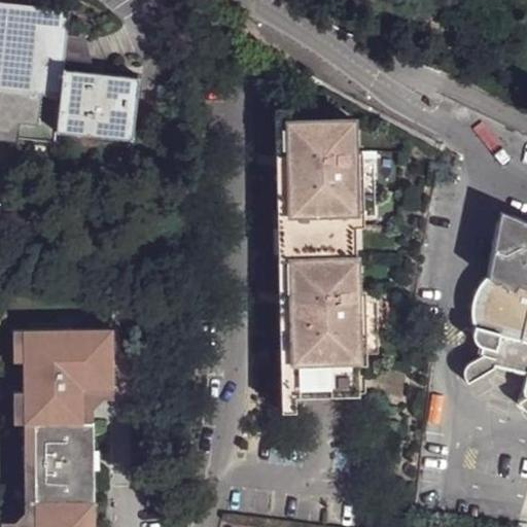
[(0,3),(0,139),(56,145),(57,130),(63,69),(66,35),(68,11),(0,3)]
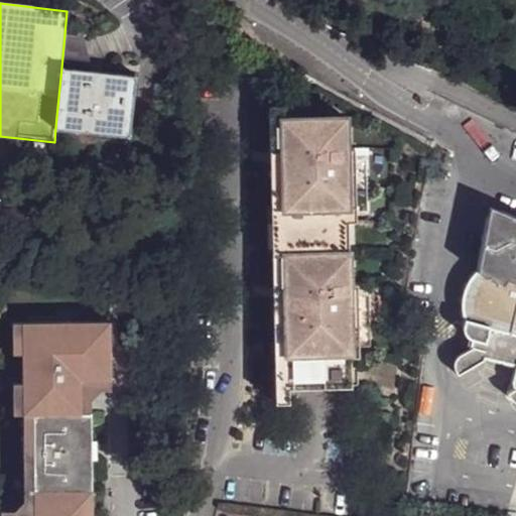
[(77,35),(65,34),(61,68),(92,72),(77,35)]
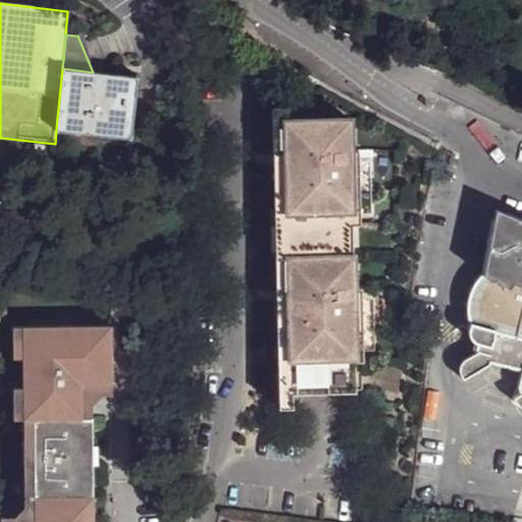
[(93,72),(62,68),(56,128),(128,137),(136,77),(93,72)]
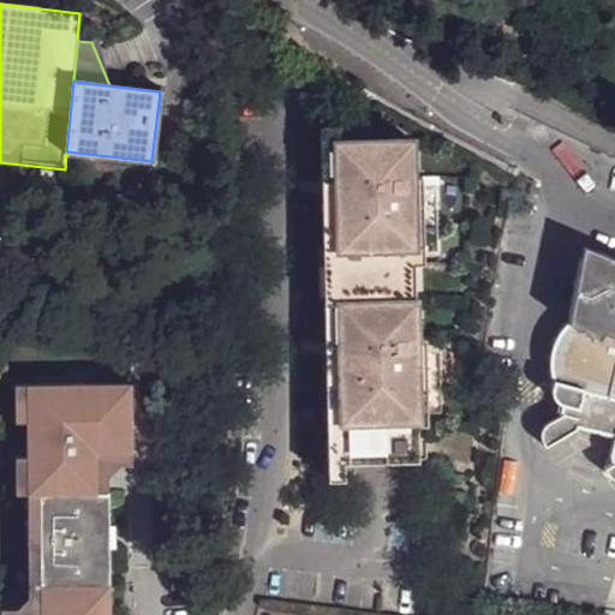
[(340,461),(339,141),(339,125),(322,126),(326,476),(341,477),(341,461),(340,461)]
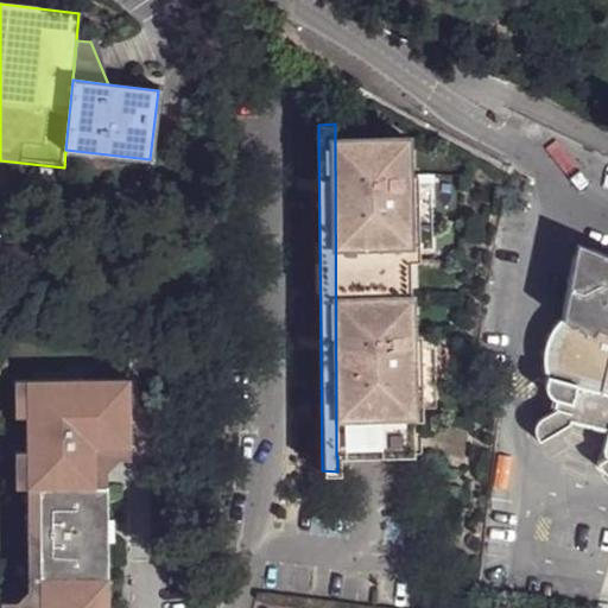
[(409,175),(409,138),(335,139),(336,456),(337,456),(412,455),(411,419),(420,419),(420,406),(420,361),(420,334),(411,334),(411,260),(419,260),(419,248),(419,202),(419,175),(409,175)]
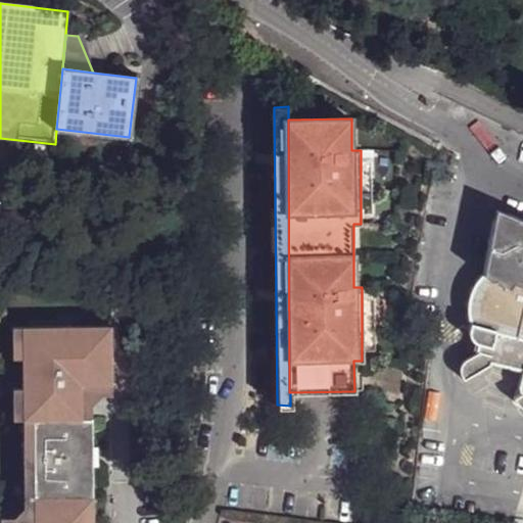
[(522,223),(496,210),(482,277),(472,326),(470,325),(469,328),(470,337),(475,344),(478,345),(476,354),(462,363),(460,366),(460,374),(463,381),(490,364),(491,357),(522,366),(522,368),(522,372),(518,388),(520,395),(513,399),(518,406),(519,407),(522,409),(522,223)]
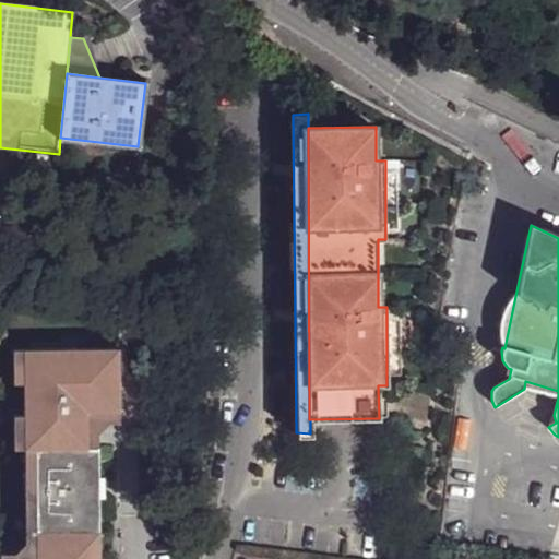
[(499,334),(502,347),(504,348),(515,296),(514,297),(506,308),(500,320),(499,334)]
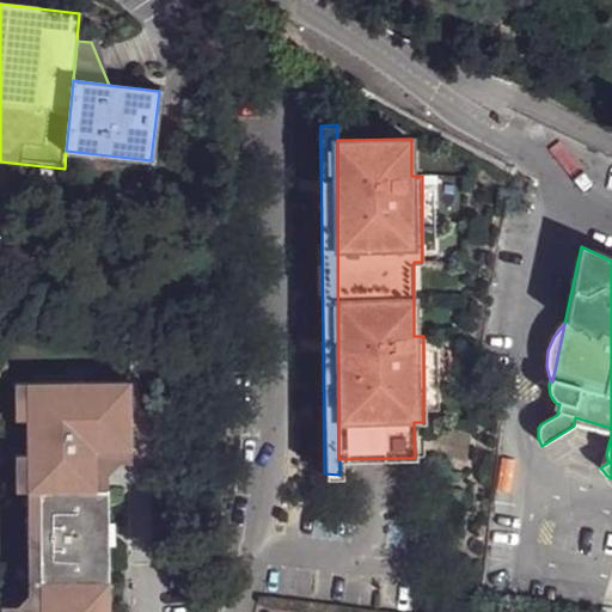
[(130,383),(25,384),(25,420),(25,456),(26,493),(38,493),(40,611),(109,611),(108,491),(97,491),(96,453),(132,452),(130,383)]
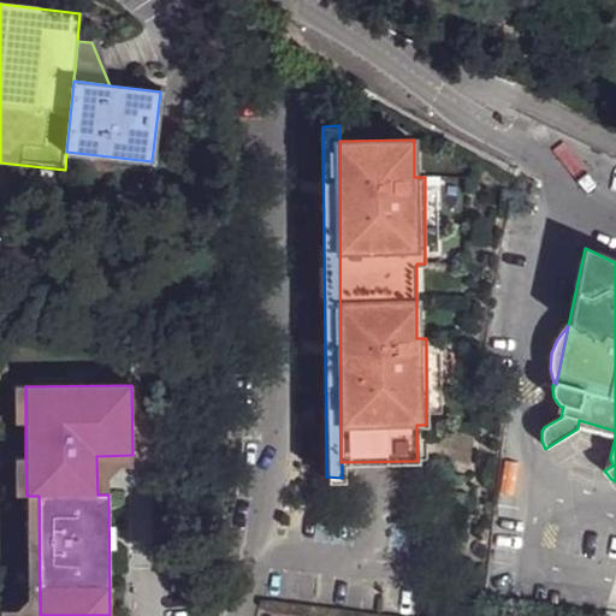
[(25,422),(25,386),(13,386),(15,422),(25,422)]
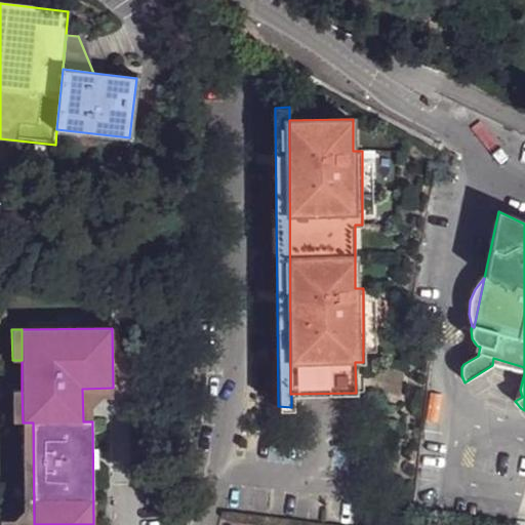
[(492,365),(524,373),(524,369),(524,367),(493,358),(492,365)]
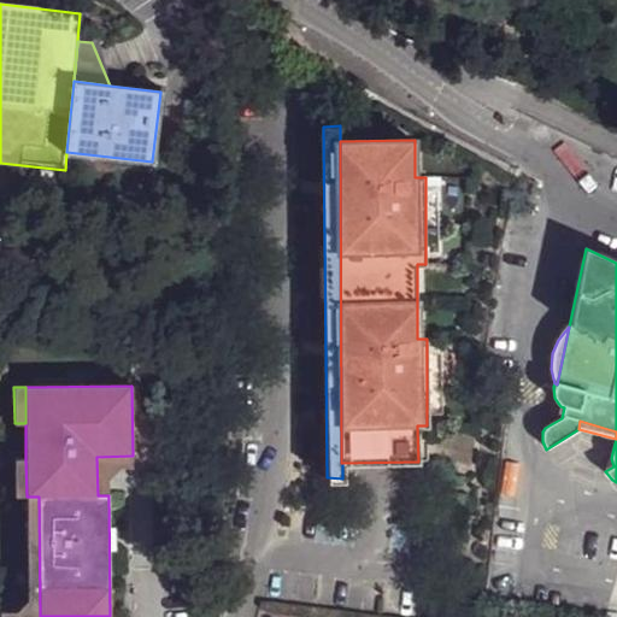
[(133,466),(133,456),(97,457),(98,495),(109,495),(109,479),(119,466),(133,466)]
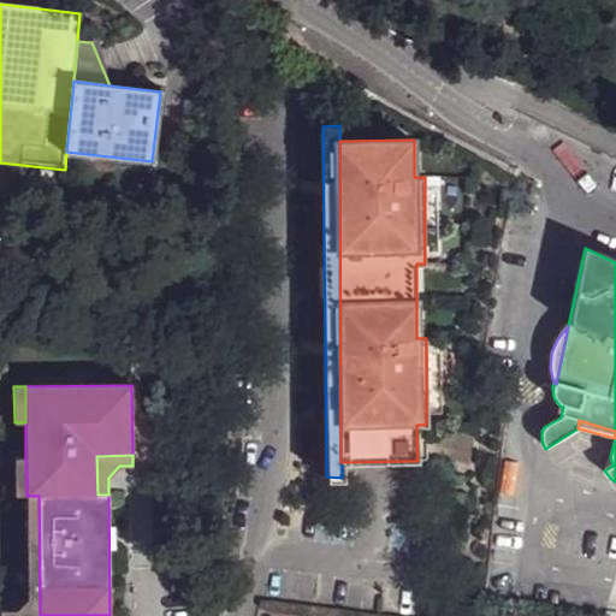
[(16,497),(27,496),(25,458),(15,458),(16,497)]
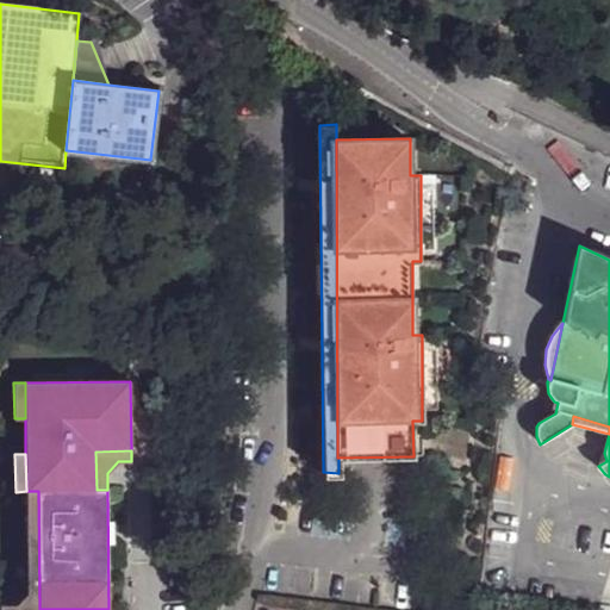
[(0,603),(0,609),(39,609),(38,491),(26,491),(27,593),(17,604),(0,603)]
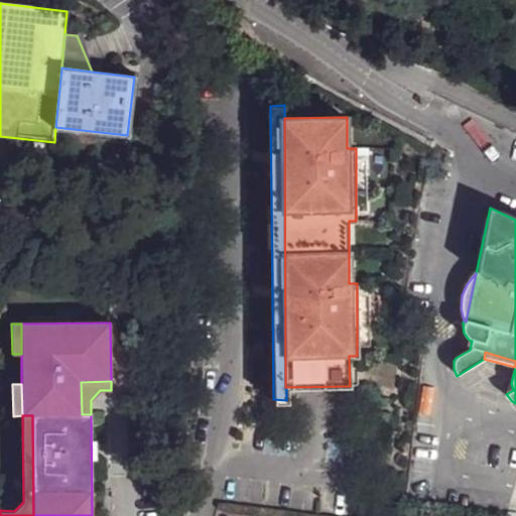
All buildings are outlined.
